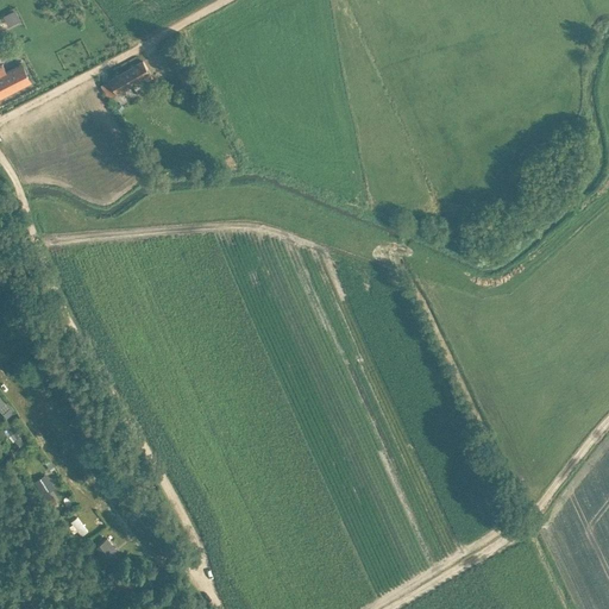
[(143,60),(110,80),(117,93),(151,74),(143,60)]
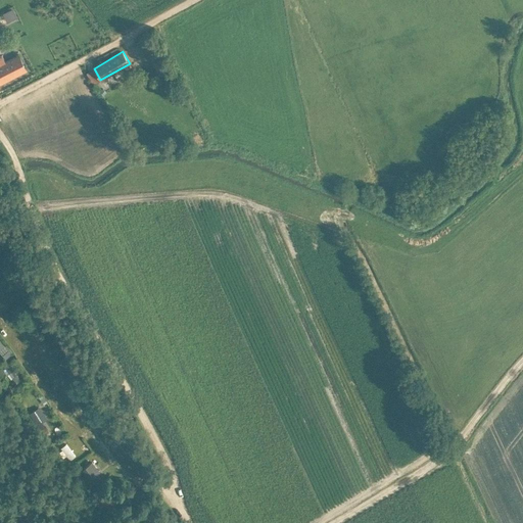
[(0,54),(0,83),(27,69),(18,54),(5,61),(1,54),(0,54)]
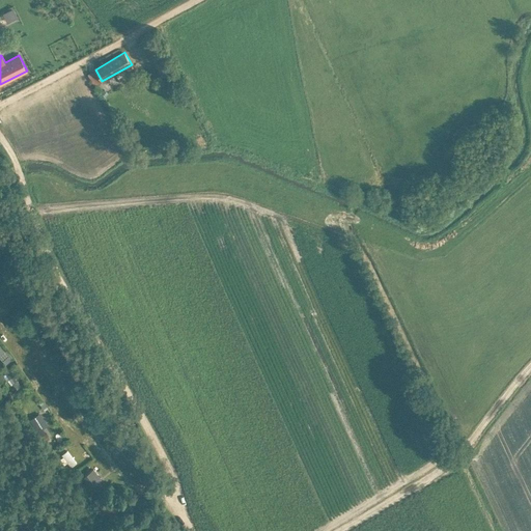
[(37,277),(27,287),(31,291),(42,281),(37,277)]
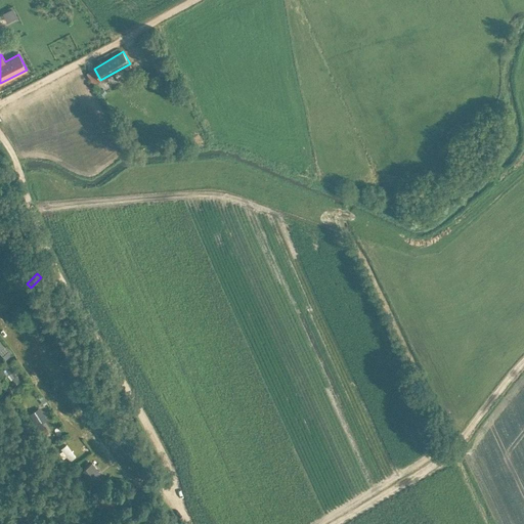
[(35,317),(41,328),(45,324),(47,330),(49,329),(50,330),(56,325),(47,310),(39,314),(35,317)]
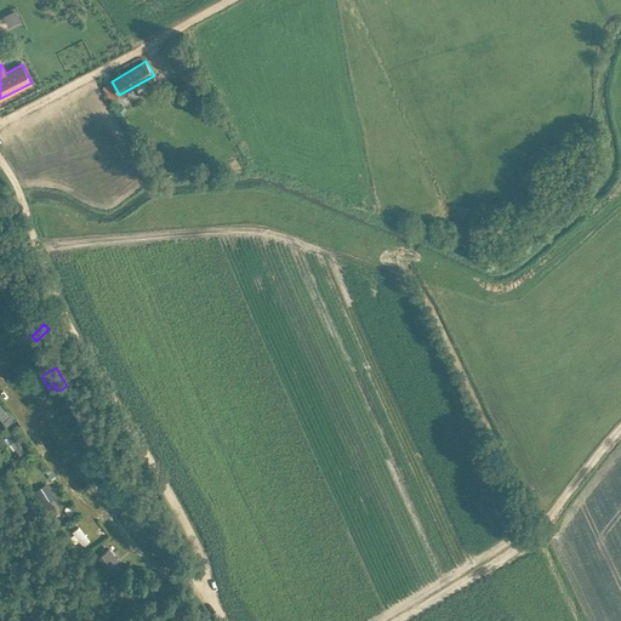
[(78,396),(67,403),(70,408),(80,400),(78,396)]
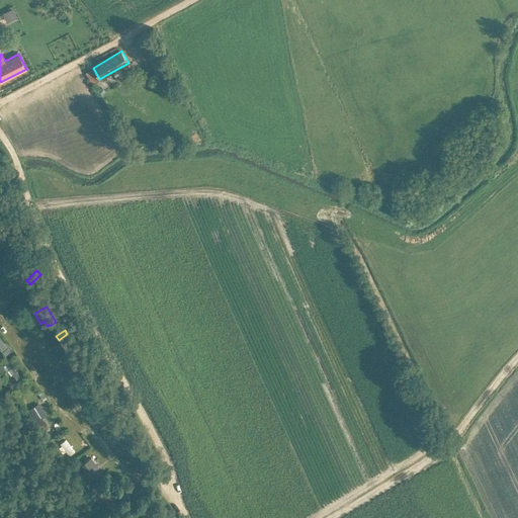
[(4,363),(16,377),(19,375),(8,360),(4,363)]
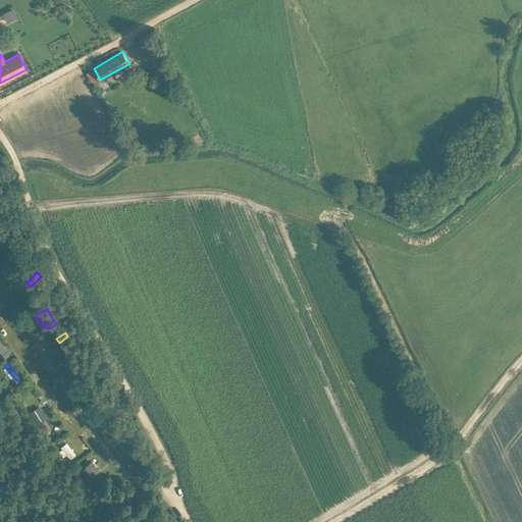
[(30,413),(37,423),(46,417),(39,407),(30,413)]
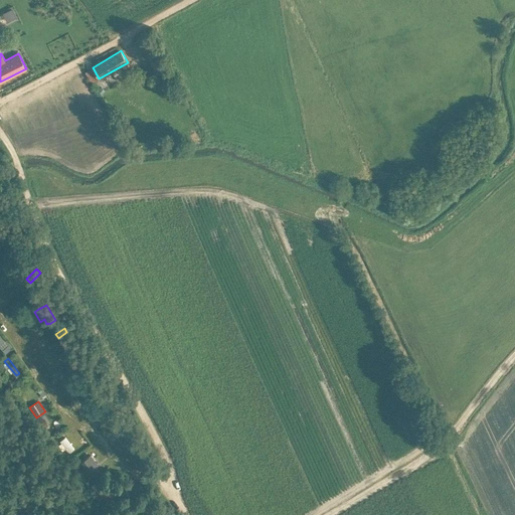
[(38,423),(42,430),(48,425),(45,419),(38,423)]
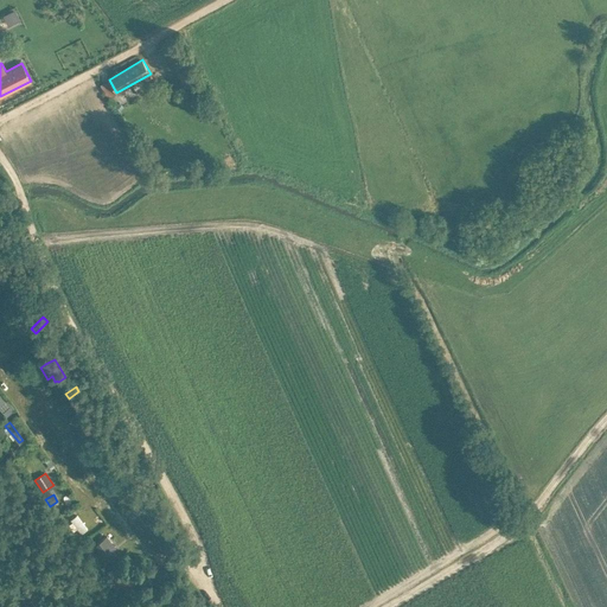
[(77,513),(71,518),(74,523),(72,523),(75,526),(76,525),(82,534),(88,529),(77,513)]
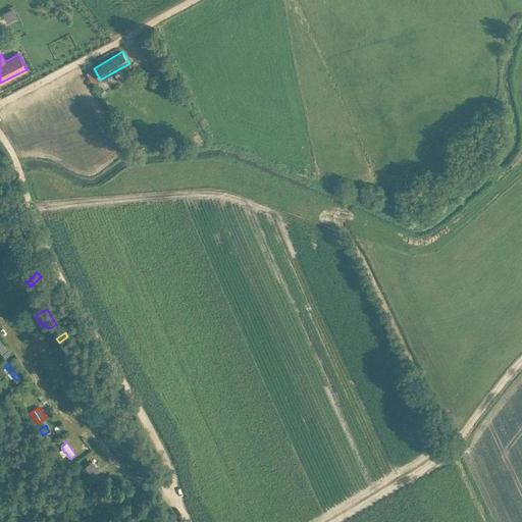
[(100,470),(92,460),(83,467),(85,471),(82,473),(91,484),(102,476),(98,471),(100,470)]
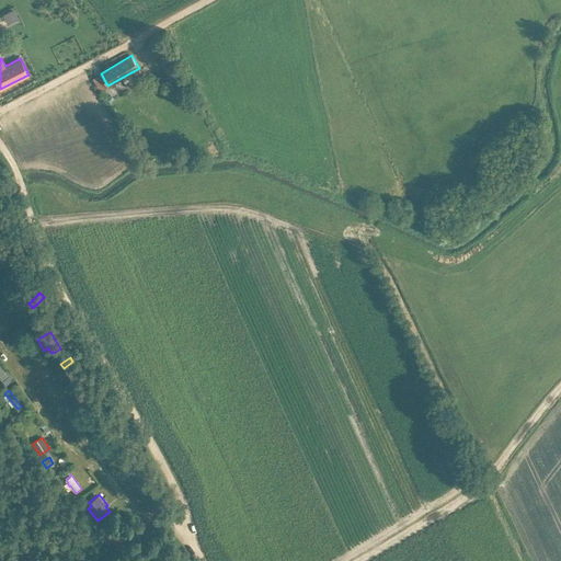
[(111,522),(98,533),(102,537),(105,535),(116,548),(127,539),(111,522)]
